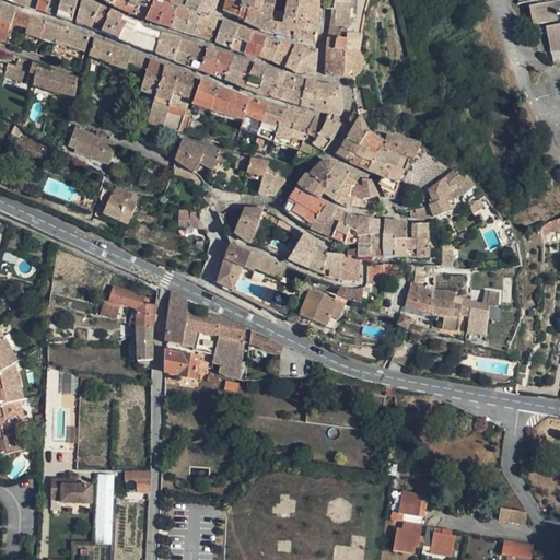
[(27,0),(14,0),(13,4),(26,9),(27,0)]
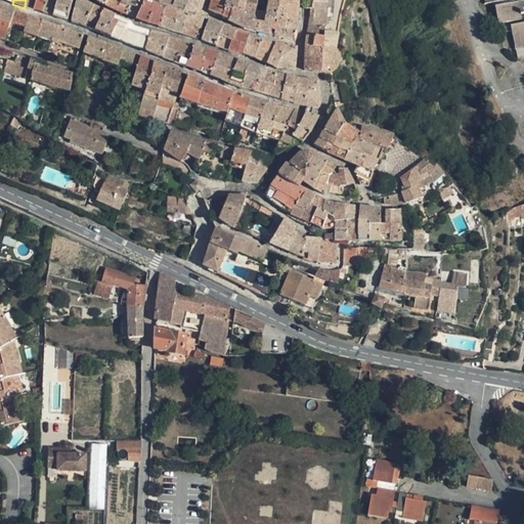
[(37,0),(26,0),(25,8),(34,11),(37,0)]
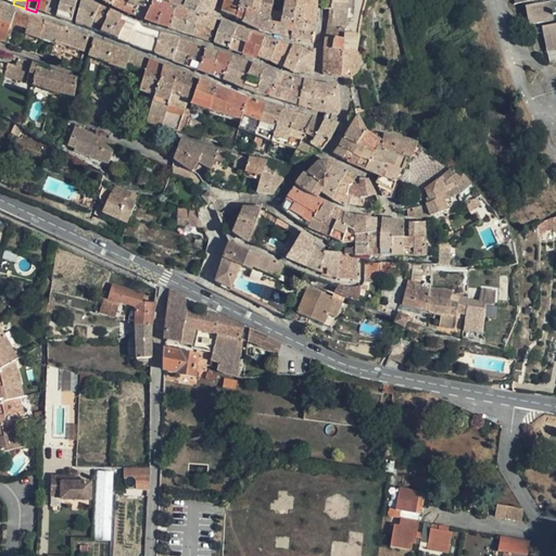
[(50,0),(39,0),(36,12),(46,15),(50,0)]
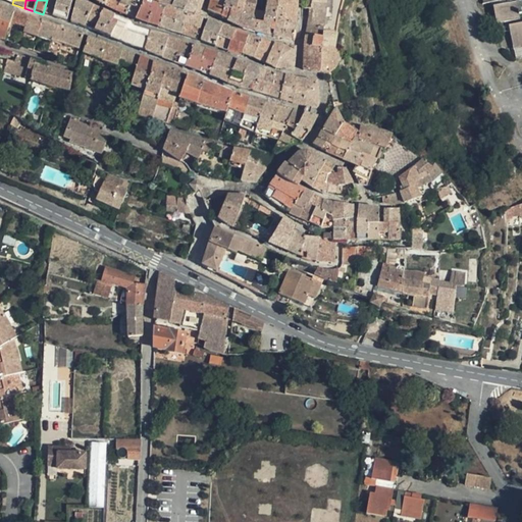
[(58,0),(47,0),(43,14),(53,17),(58,0)]
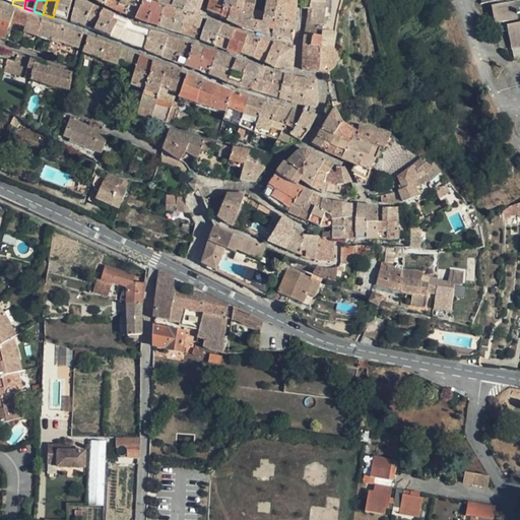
[(72,0),(58,0),(53,17),(67,22),(72,0)]
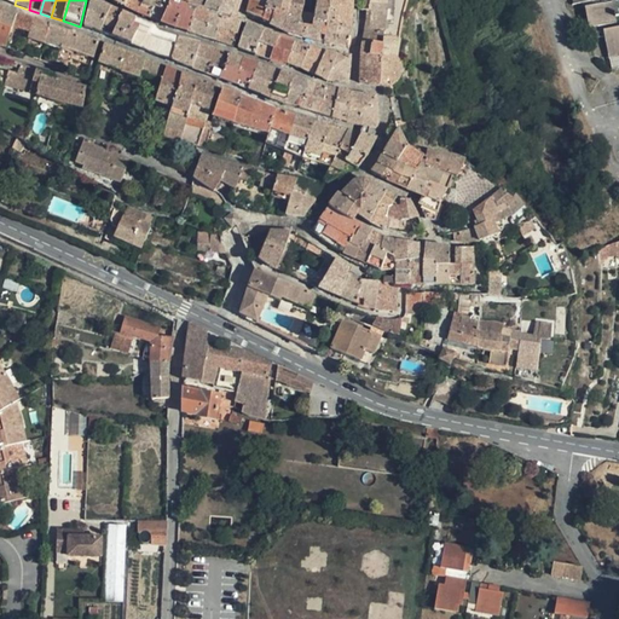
[(91,0),(85,28),(102,34),(111,10),(92,0),(91,0)]
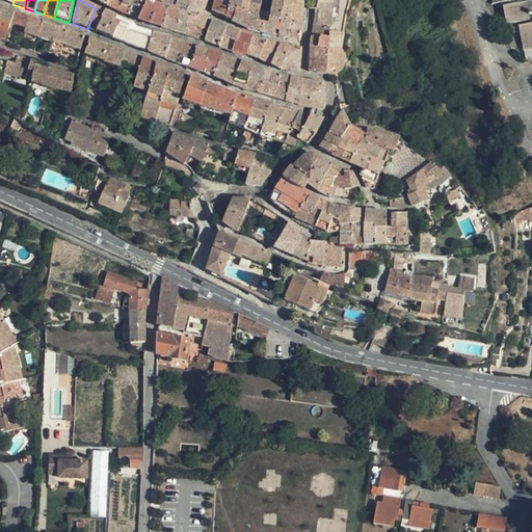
[(110,0),(108,7),(118,11),(124,0),(110,0)]
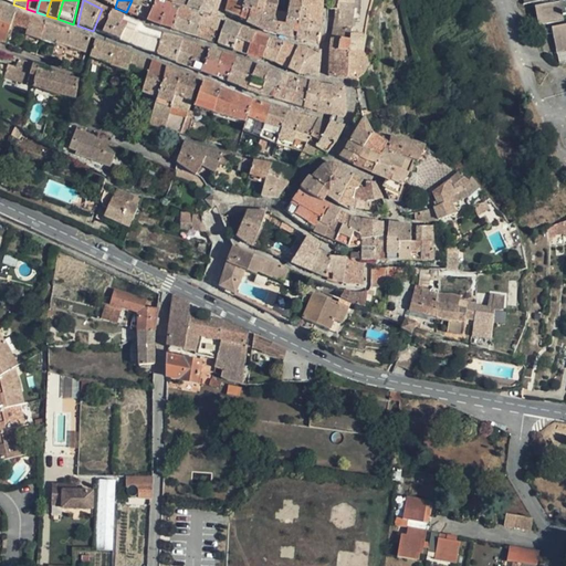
[(132,0),(126,12),(129,14),(137,18),(144,0),(132,0)]
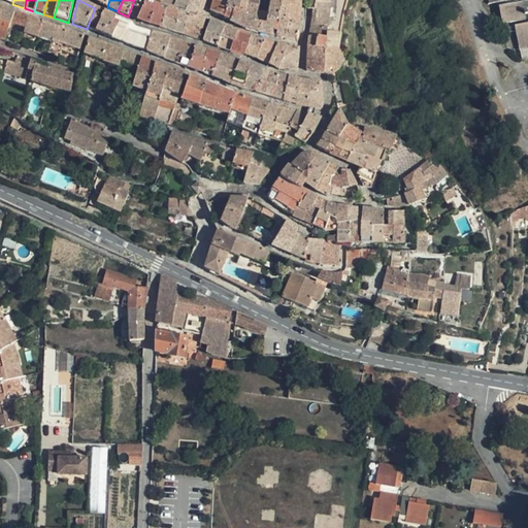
[(134,0),(128,17),(138,21),(145,0),(134,0)]
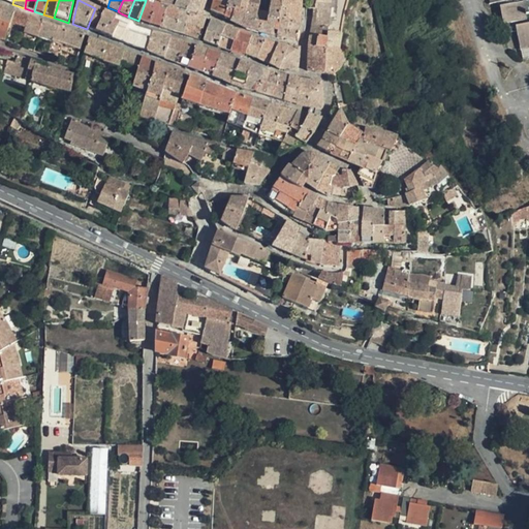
[(150,0),(146,0),(138,21),(141,21),(156,27),(161,29),(168,6),(161,4),(150,0)]
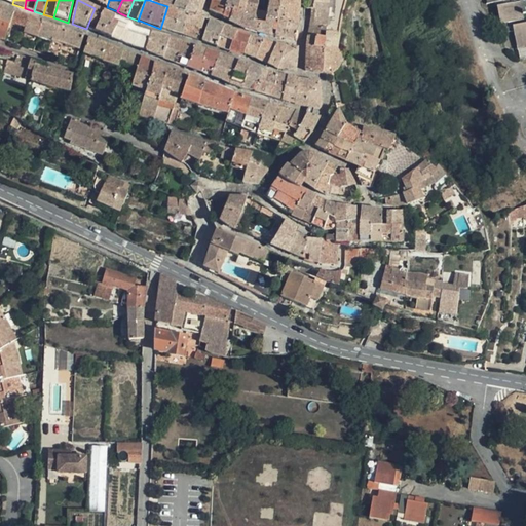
[(161,0),(160,4),(167,6),(174,8),(177,0),(161,0)]
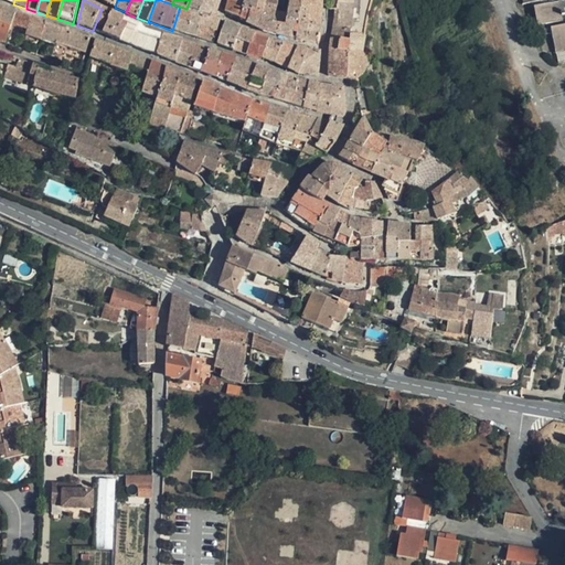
[(205,0),(190,0),(187,9),(194,12),(200,13),(205,0)]
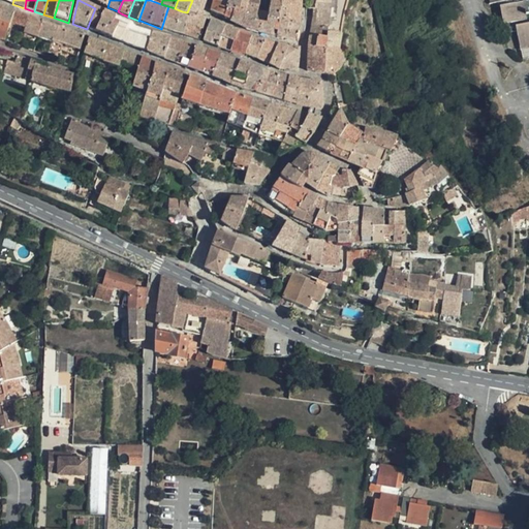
[(206,0),(205,0),(192,0),(187,12),(191,13),(200,17),(206,0)]
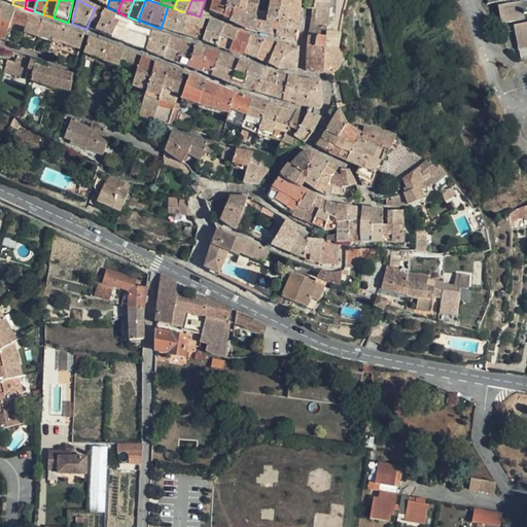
[(213,0),(210,12),(223,18),(226,9),(230,2),(217,0),(213,0)]
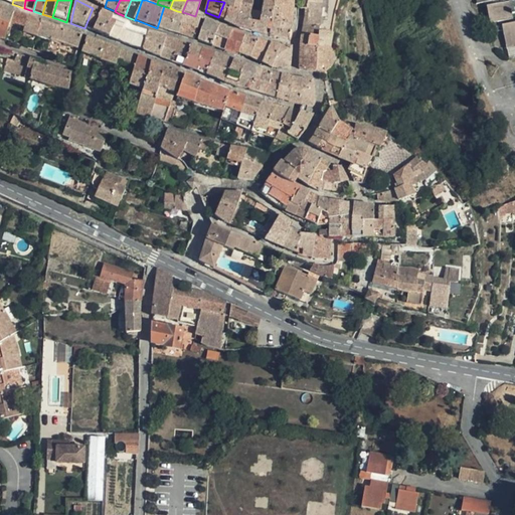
[(224,21),(235,27),(239,20),(240,5),(241,0),(224,0),(224,2),(221,9),(228,10),(225,20),(224,21)]
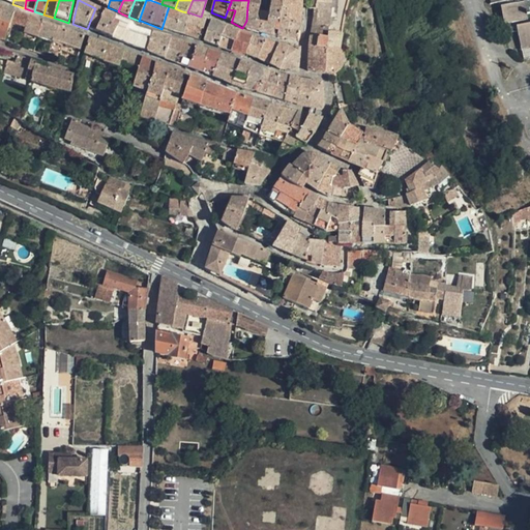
[(248,0),(247,5),(260,9),(260,0),(248,0)]
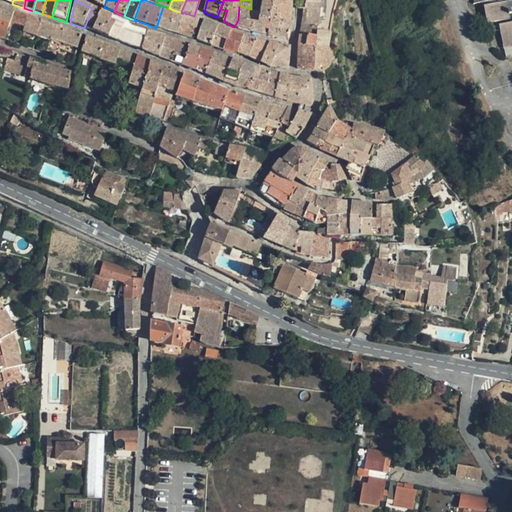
[(272,0),(262,0),(260,13),(259,23),(270,25),(270,23),(272,0)]
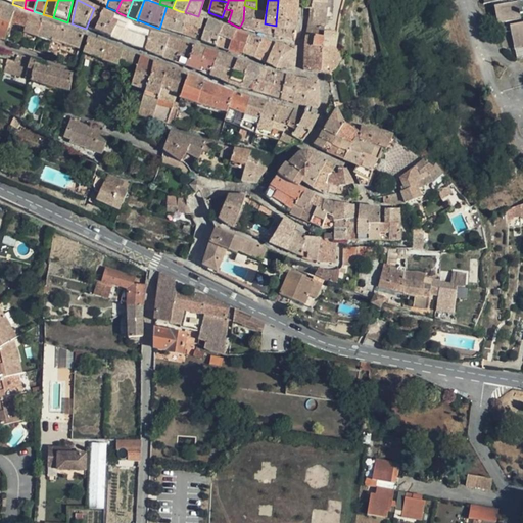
[(298,0),(278,0),(276,24),(296,27),(298,0)]
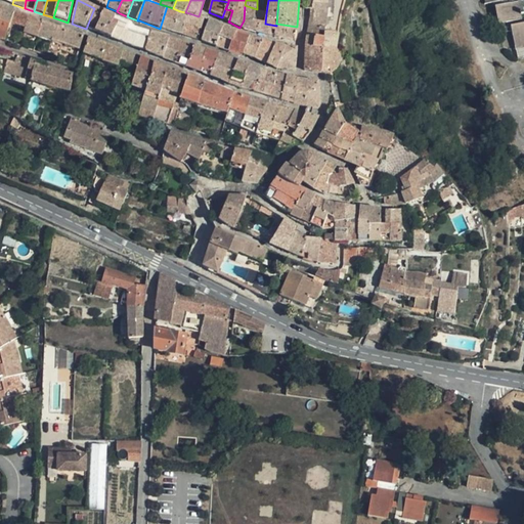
[(306,0),(306,1),(305,10),(308,10),(311,10),(313,0),(306,0)]
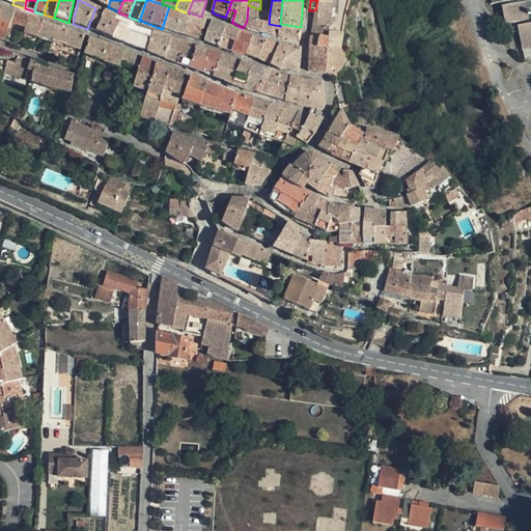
[(317,0),(315,10),(311,37),(329,39),(329,35),(332,6),(332,0),(317,0)]
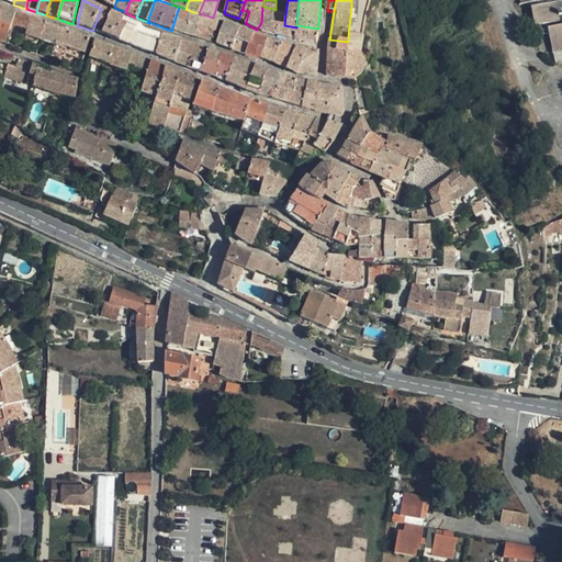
[(561,0),(520,0),(521,3),(530,2),(534,20),(536,34),(549,32),(553,62),(561,59),(561,0)]
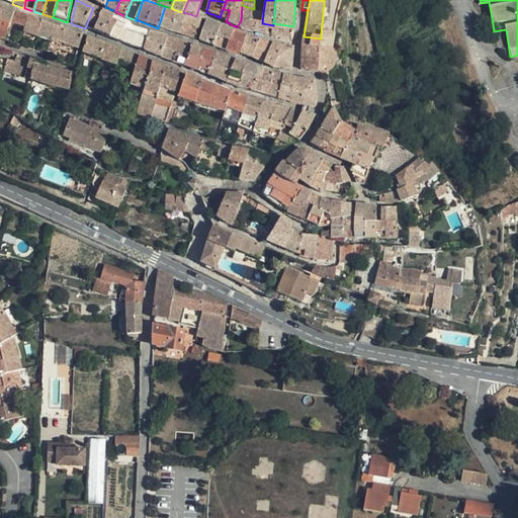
[(0,39),(6,41),(11,25),(12,21),(25,25),(28,16),(14,12),(0,4),(0,39)]
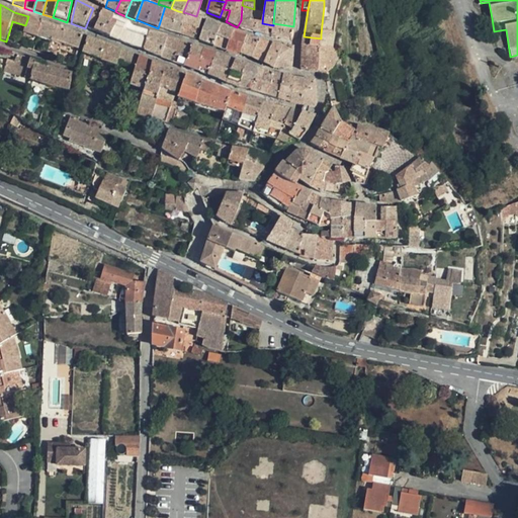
[(253,11),(254,9),(242,5),(241,20),(237,27),(240,28),(242,29),(244,21),(251,22),(253,11)]
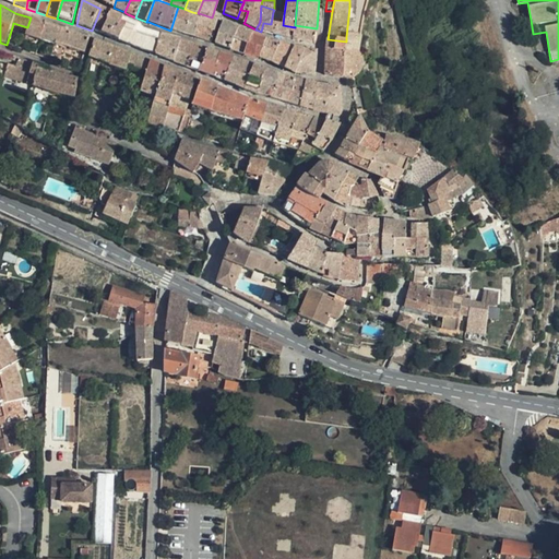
[(178,7),(170,31),(185,35),(192,12),(185,9),(178,7)]
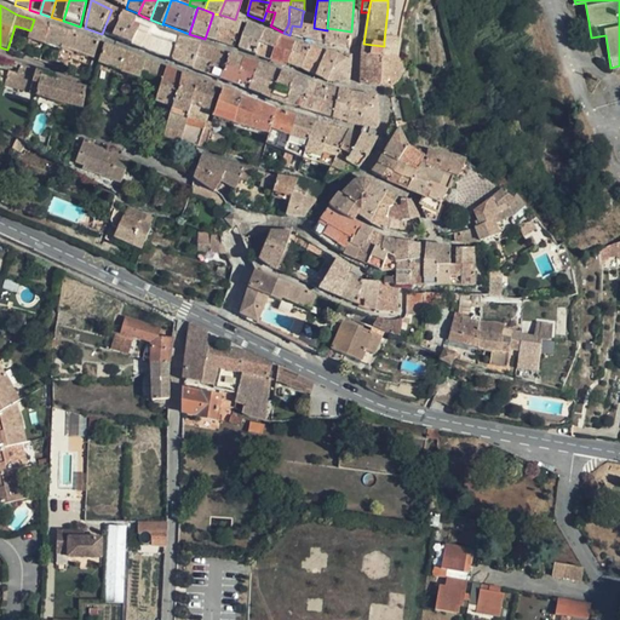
[(102,34),(113,38),(118,27),(122,15),(112,10),(102,34)]
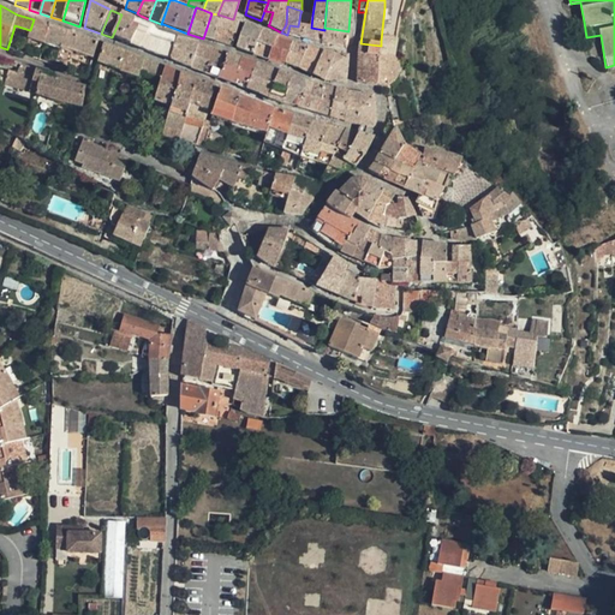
[(261,21),(269,24),(273,12),(264,11),(261,21)]
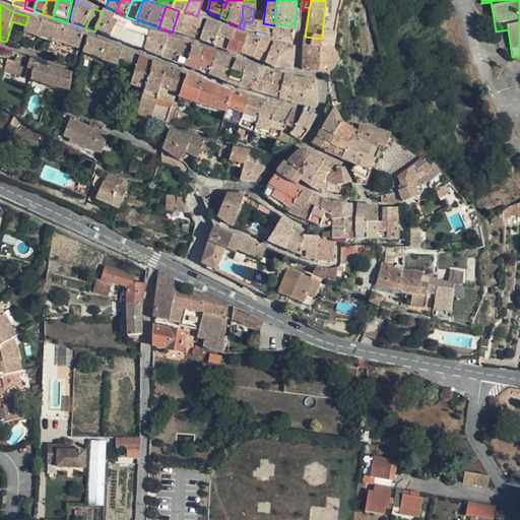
[(179,11),(172,33),(178,35),(181,36),(188,13),(184,12),(179,11)]
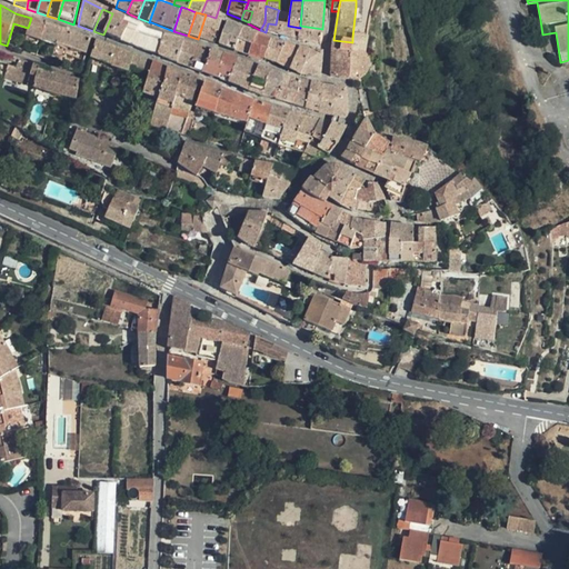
[(289,15),(278,12),(276,25),(281,26),(288,26),(289,15)]
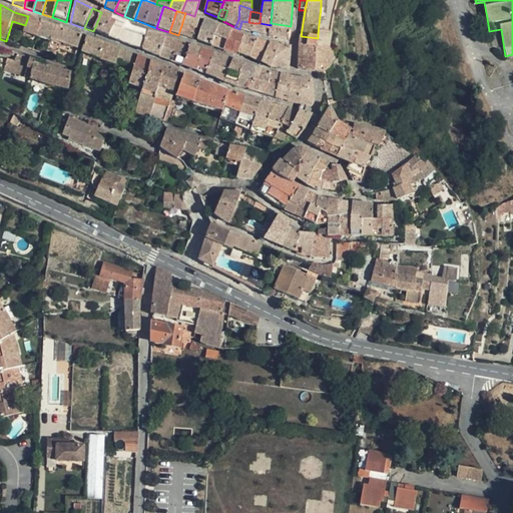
[(103,24),(99,33),(109,38),(114,27),(110,25),(113,17),(101,12),(97,22),(103,24)]
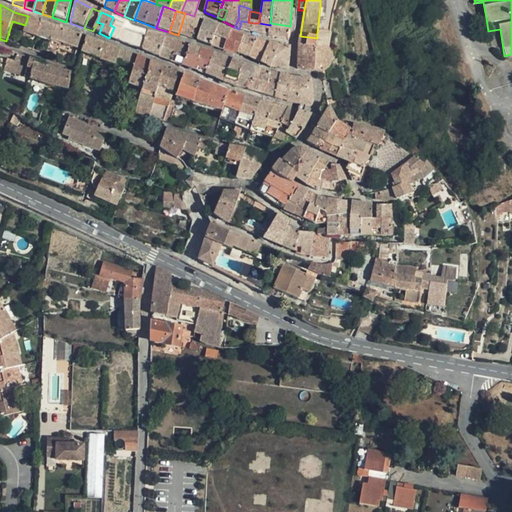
[(185,13),(178,35),(194,40),(200,18),(194,16),(185,13)]
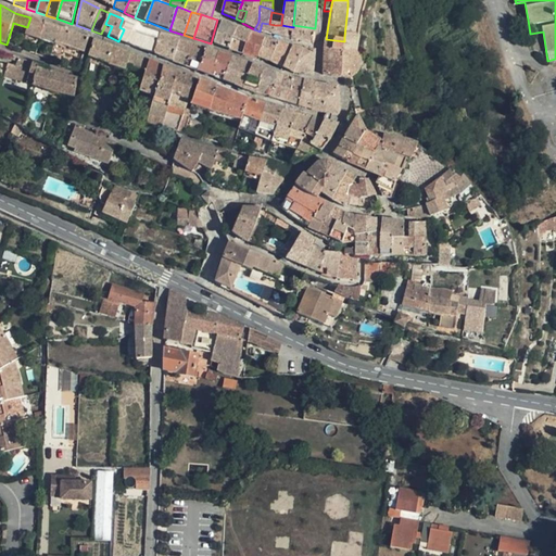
[(26,32),(25,36),(40,40),(41,38),(46,23),(30,17),(27,27),(26,32)]
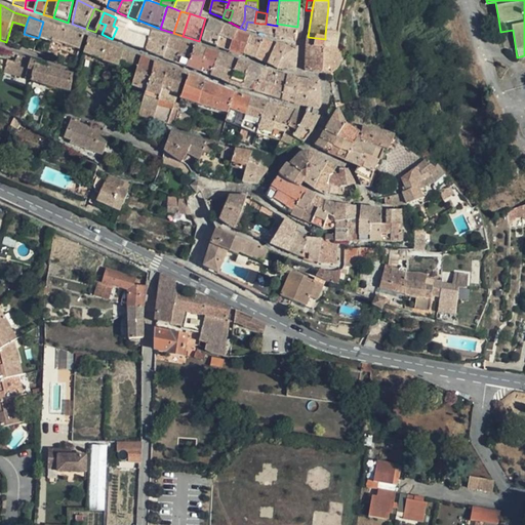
[(117,28),(112,39),(133,47),(136,38),(150,42),(152,34),(134,28),(131,24),(117,17),(116,17),(113,26),(117,28)]
